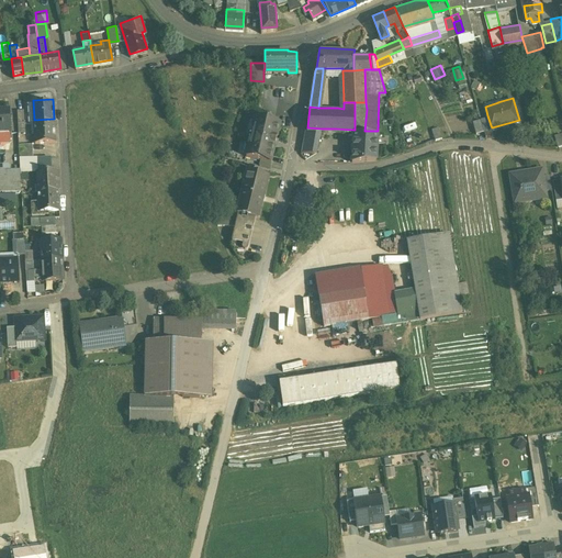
[(367,109),(366,102),(355,102),(355,109),(355,130),(364,131),(367,109)]
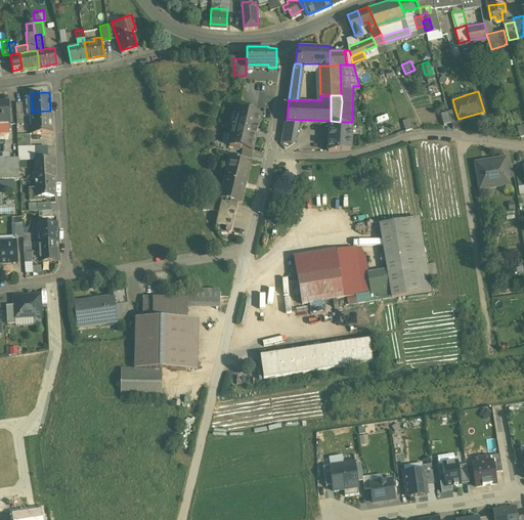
[(9,99),(0,99),(0,122),(10,122),(9,99)]
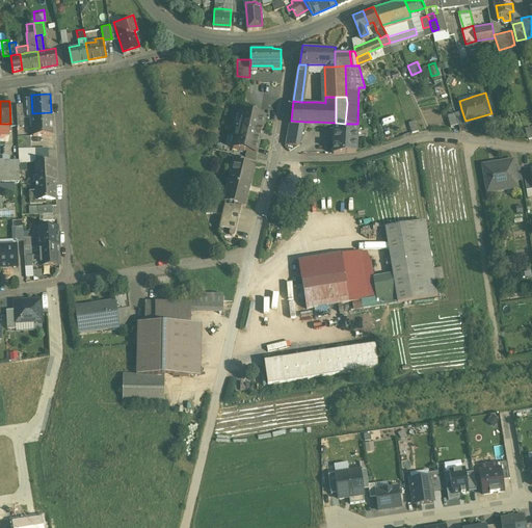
[(265,114),(241,109),(233,144),(246,148),(257,151),(257,149),(260,134),(261,133),(260,133),(261,129),(262,129),(262,128),(261,128),(264,115),(265,115),(265,114)]
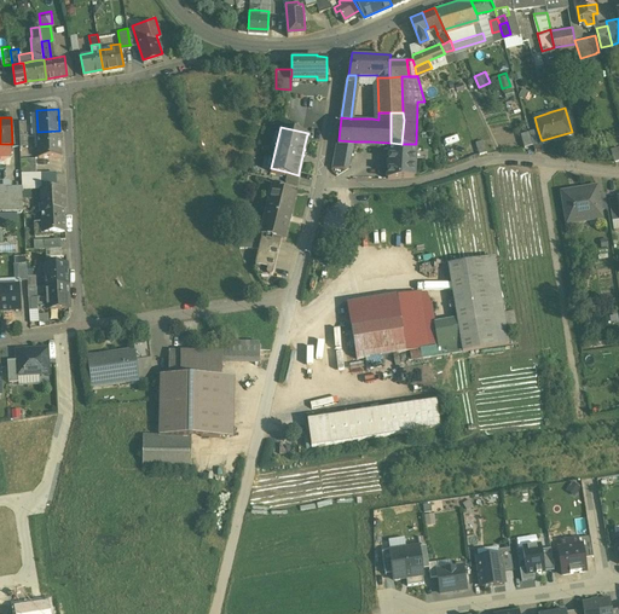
[(537,127),(530,129),(533,143),(542,140),(541,138),(537,127)]
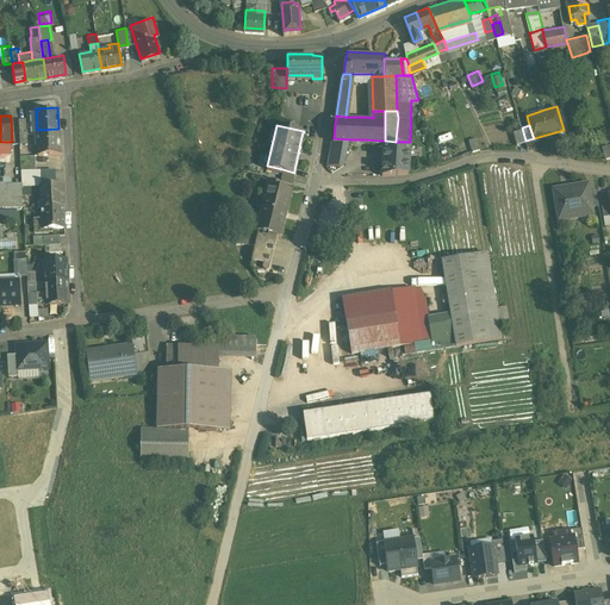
[(522,128),(512,130),(516,143),(526,141),(522,128)]
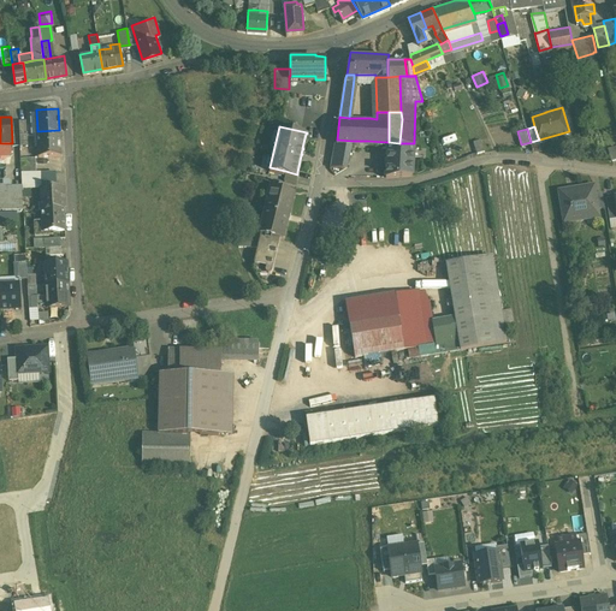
[(59,130),(37,131),(39,153),(60,152),(59,130)]
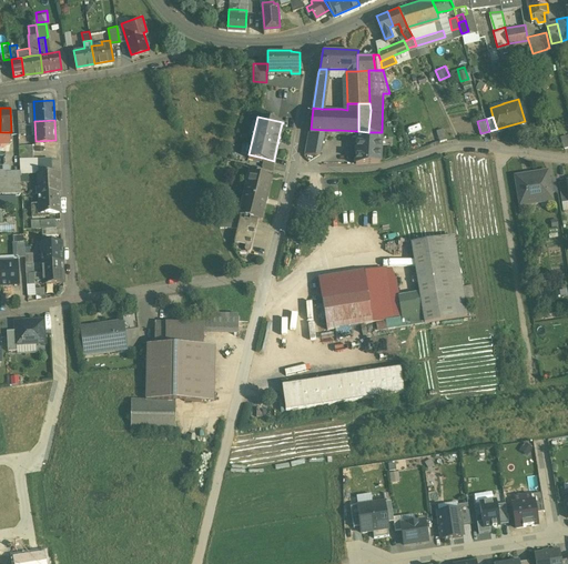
[(443,126),(436,128),(439,139),(446,137),(443,126)]
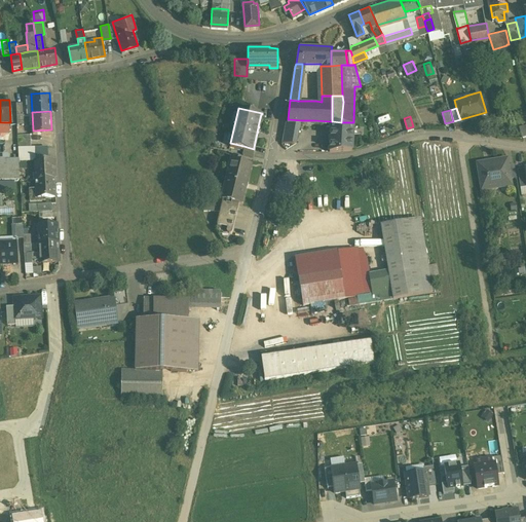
[(301,120),(288,119),(286,118),(282,140),(293,141),(296,139),(301,120)]
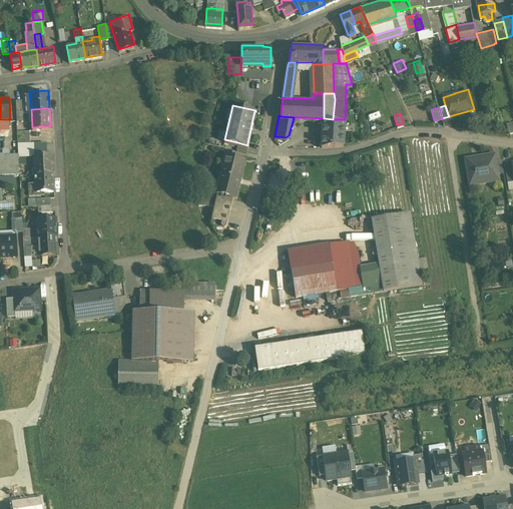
[(324,118),(323,118),(321,145),(344,143),(345,119),(333,119),(324,118)]
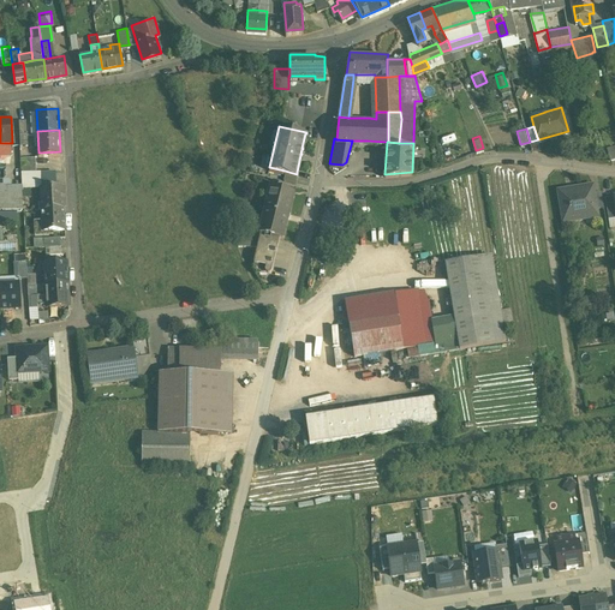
[(36,168),(35,155),(22,155),(22,169),(36,168)]
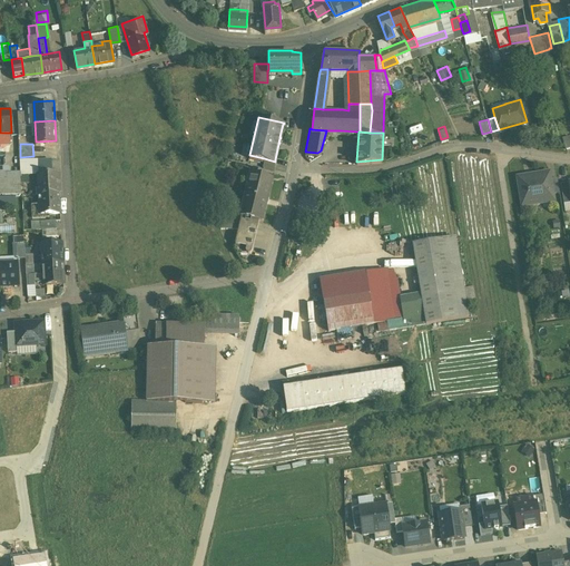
[(37,156),(20,157),(21,169),(38,169),(37,156)]
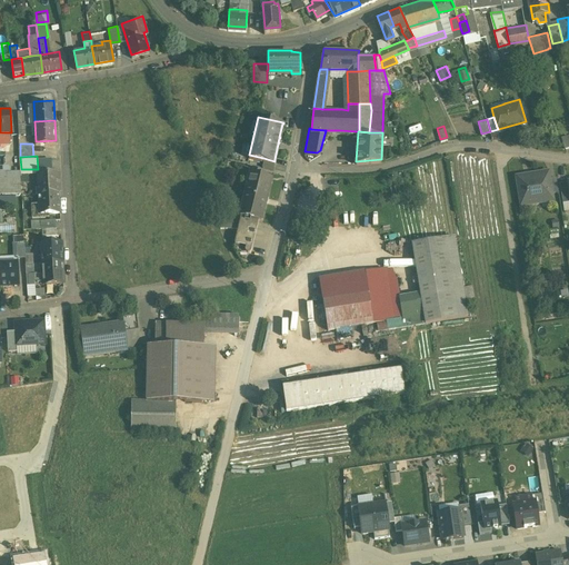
[(0,164),(0,172),(9,172),(9,164),(0,164)]
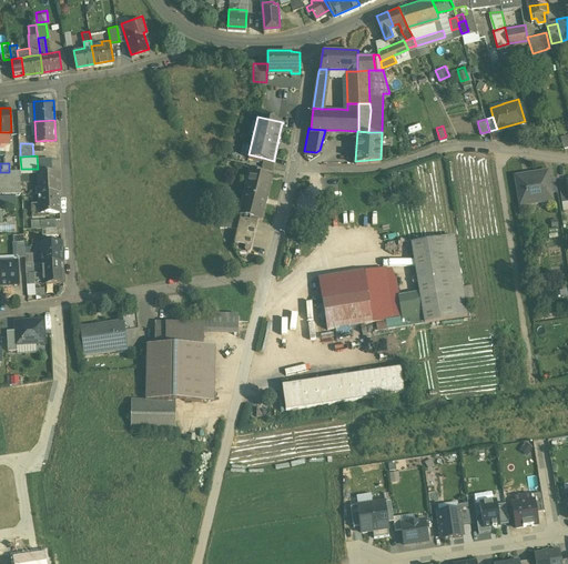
[(58,170),(38,171),(39,191),(59,190),(58,170)]
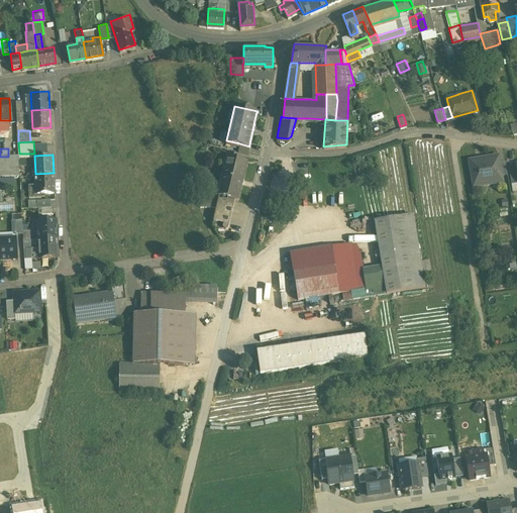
[(246,159),(227,155),(218,193),(219,193),(235,197),(237,198),(246,159)]
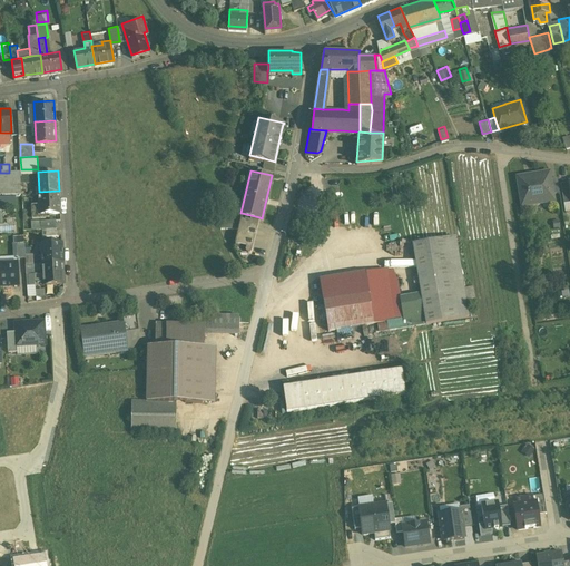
[(536,172),(533,174),(527,175),(527,173),(517,174),(520,188),(522,203),(542,199),(541,194),(552,192),(552,191),(550,176),(549,171),(542,173),(539,171),(536,172)]
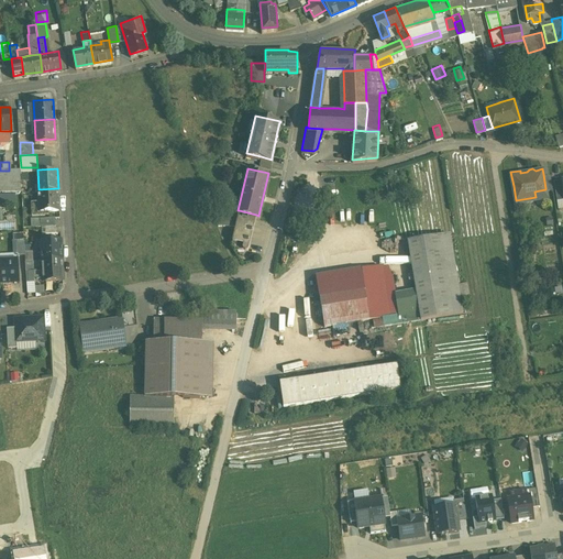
[(9,171),(0,171),(0,188),(20,189),(20,171),(9,171)]
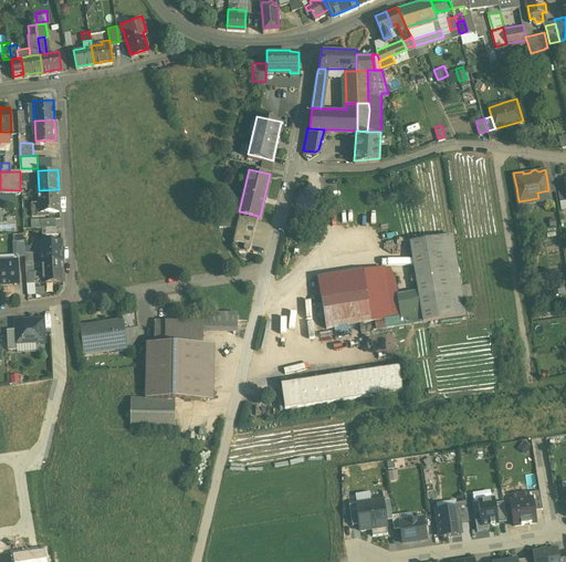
[(553,174),(546,175),(548,189),(555,188),(553,174)]
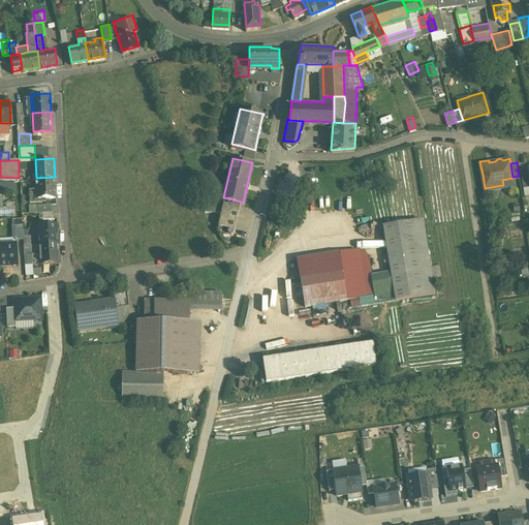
[(527,166),(520,167),(522,177),(528,176),(527,166)]
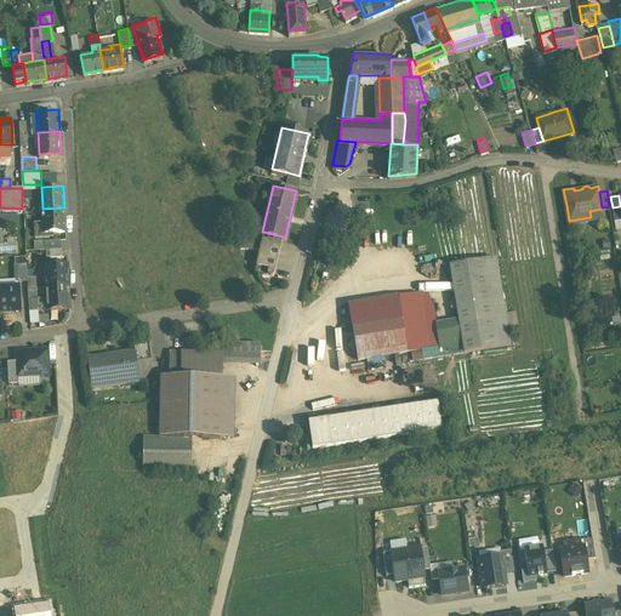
[(64,207),(43,209),(44,231),(66,229),(64,207)]
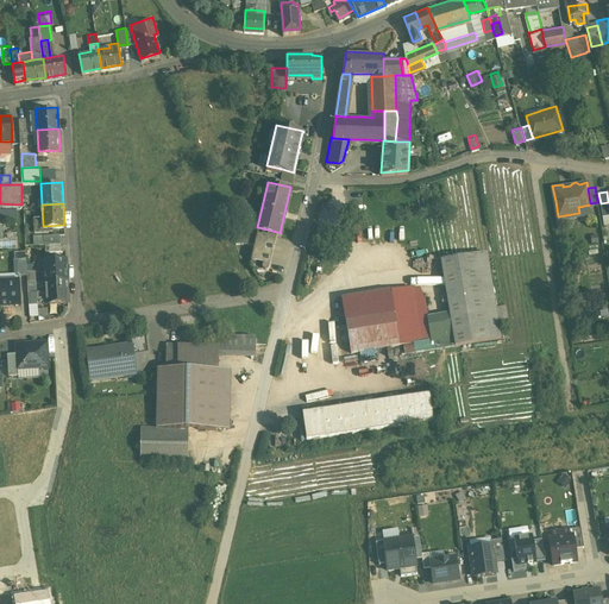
[(257,227),(231,227),(236,240),(255,240),(258,227),(257,227)]
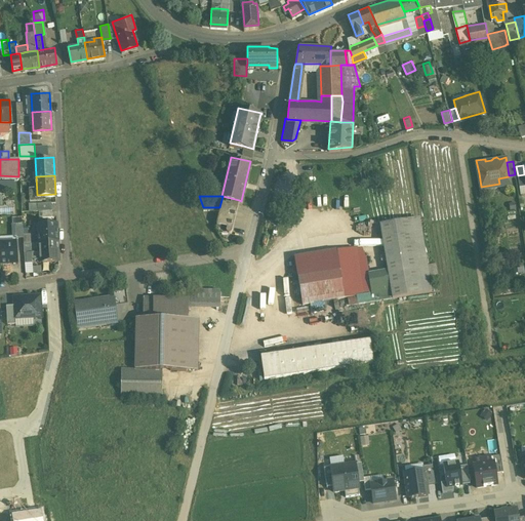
[(239,200),(223,196),(219,207),(215,225),(226,227),(227,229),(228,230),(229,230),(230,230),(231,230),(232,228),(239,200)]
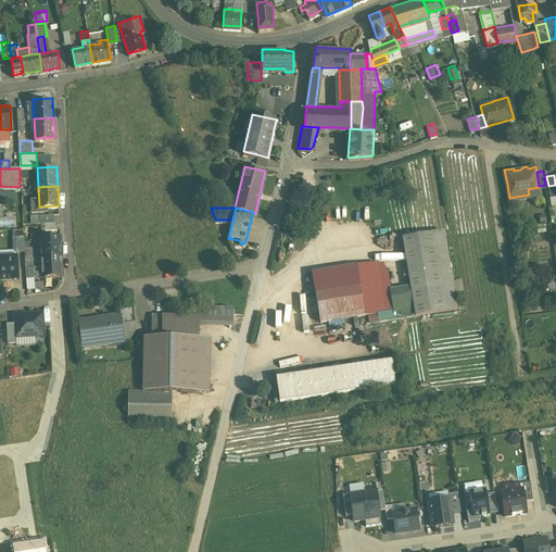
[(444,228),(402,235),(411,283),(416,313),(457,305),(444,228)]
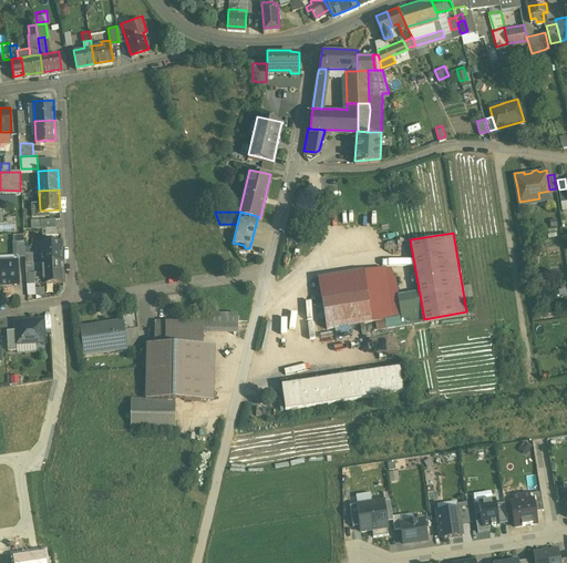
[(61,239),(41,239),(42,259),(62,259),(61,239)]
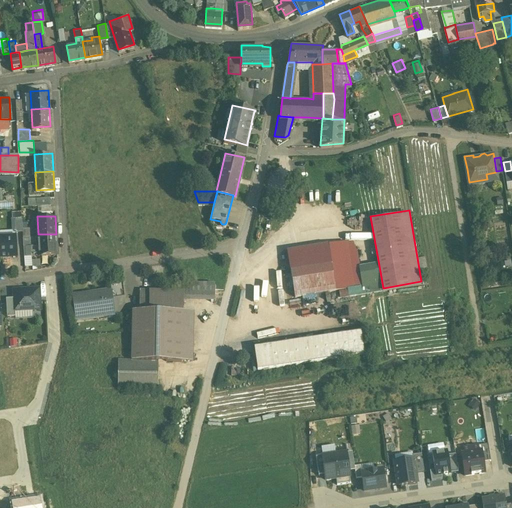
[(16,233),(0,233),(0,254),(10,254),(10,253),(17,253),(16,233)]
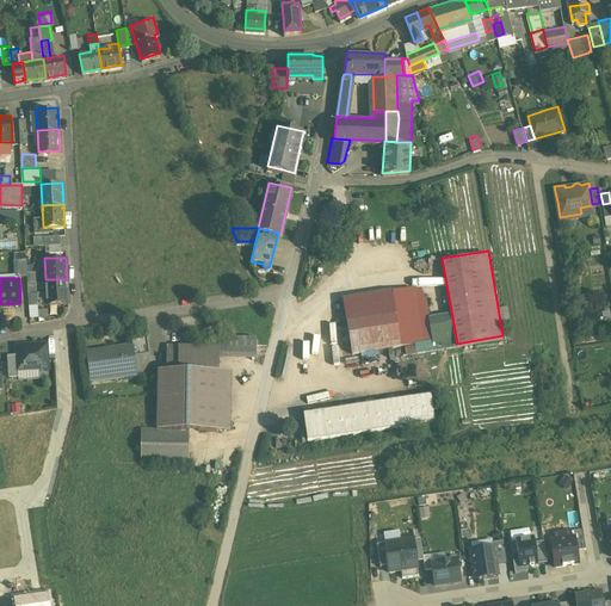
[(67,279),(45,279),(47,301),(68,300),(67,279)]
